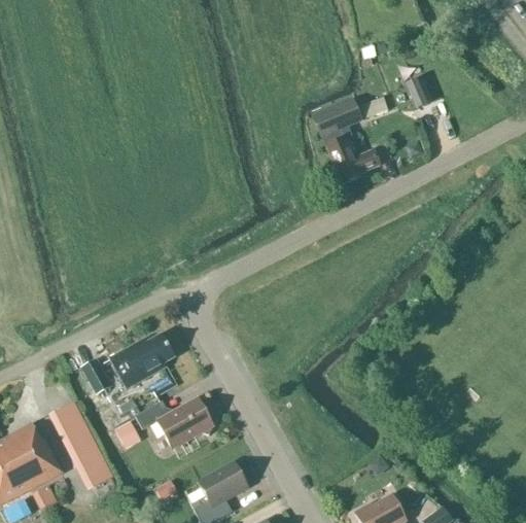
[(414,108),(429,101),(420,78),(405,84),(414,108)]
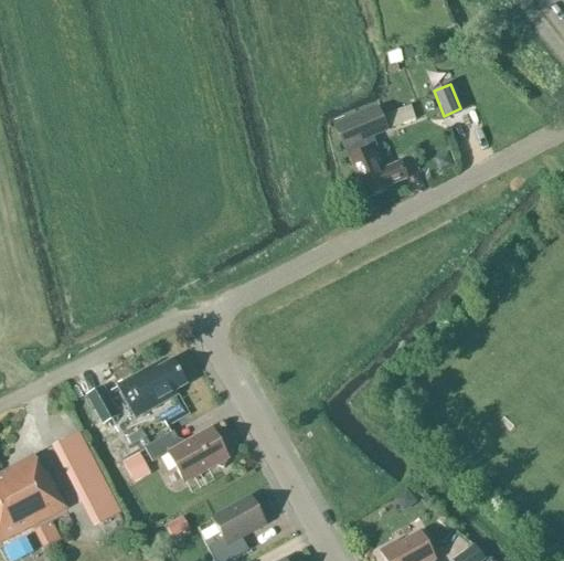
[(393,125),(418,117),(413,102),(387,109),(393,125)]
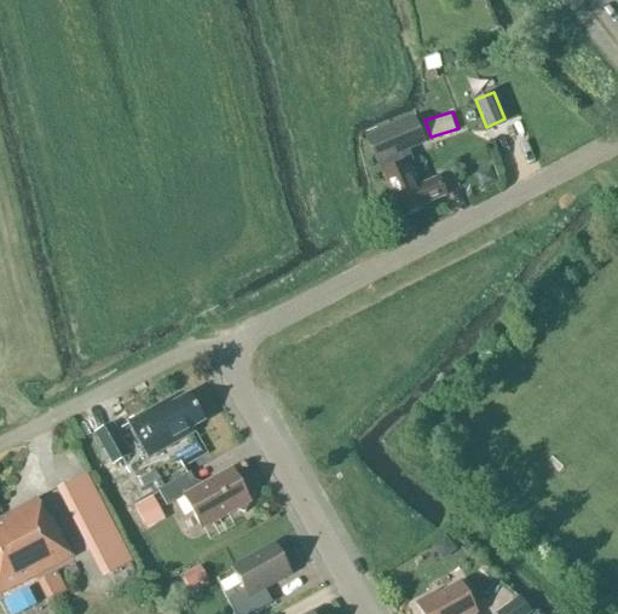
[(415,114),(370,134),(380,156),(381,156),(386,168),(385,168),(404,213),(426,203),(425,201),(448,191),(440,173),(417,183),(408,158),(406,158),(402,146),(425,137),(415,114)]
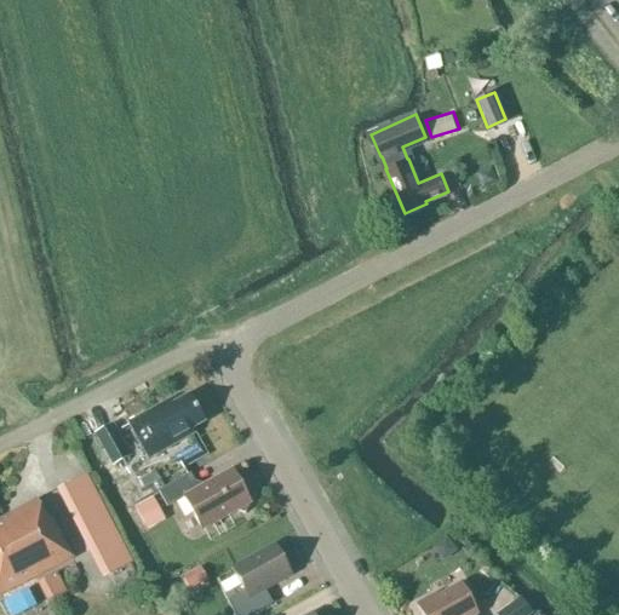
[(492,165),(477,171),(482,183),(483,185),(498,179),(497,176),(492,165)]
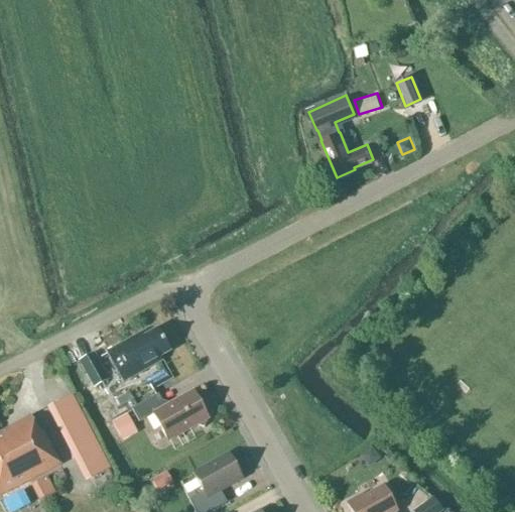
[(125,378),(161,357),(159,354),(170,348),(158,327),(144,335),(142,331),(109,350),(125,378)]
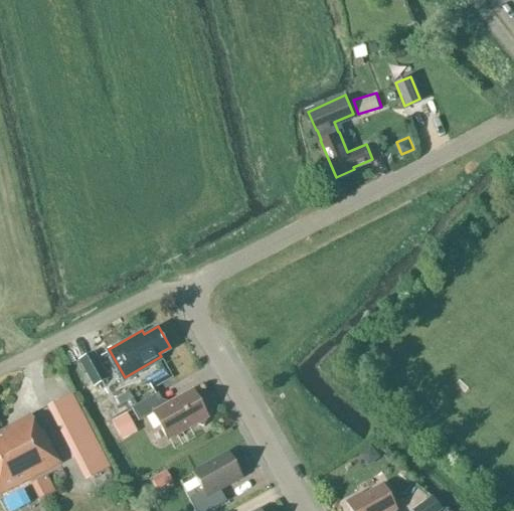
[(108,375),(94,351),(79,359),(94,384),(108,375)]
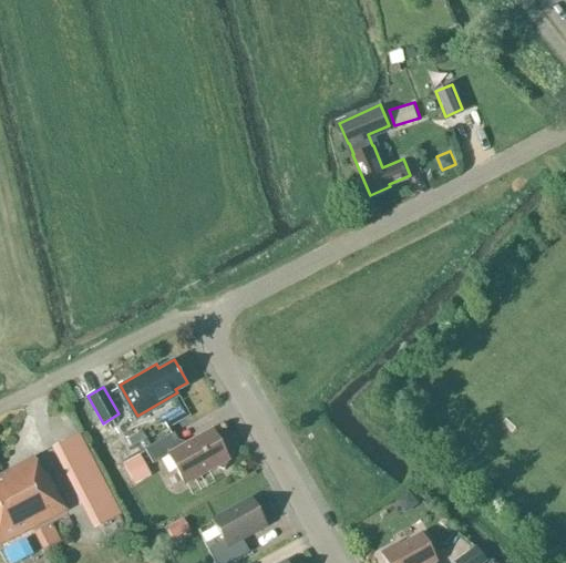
[(170,452),(186,482),(217,464),(226,467),(228,459),(229,458),(228,457),(232,448),(223,446),(212,427),(182,443),(174,430),(145,447),(153,461),(170,452)]
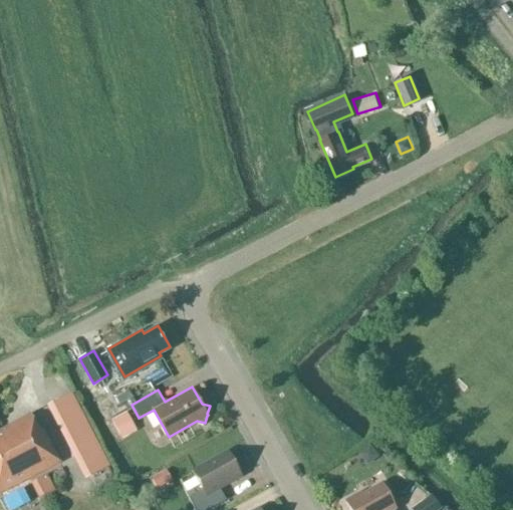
[(111,464),(76,388),(53,398),(88,474),(111,464)]
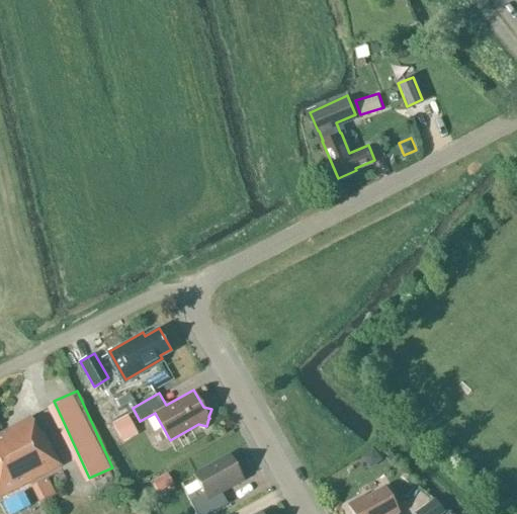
[(112,403),(103,408),(109,418),(118,413),(112,403)]
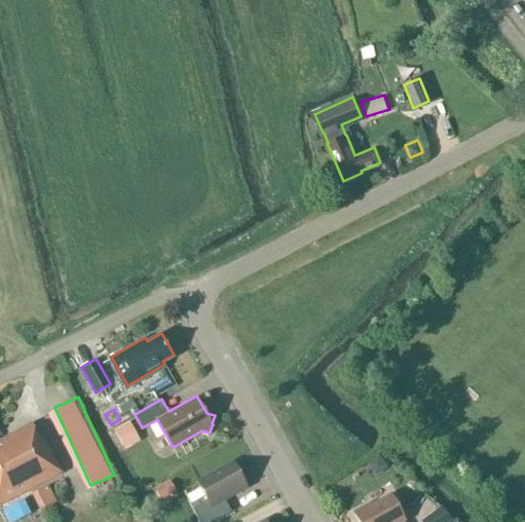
[(138,433),(128,417),(114,425),(122,441),(138,433)]
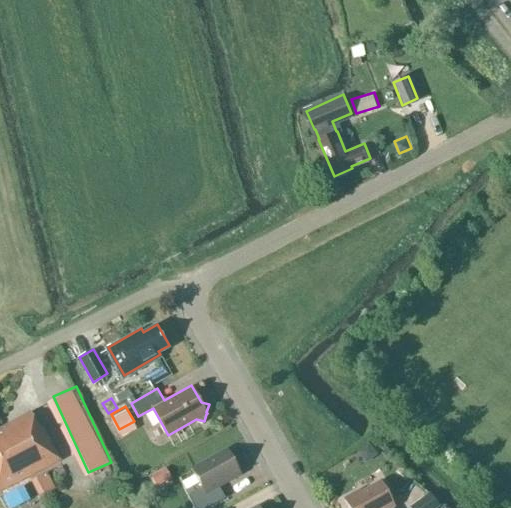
[(0,489),(61,458),(43,423),(40,425),(32,410),(0,426),(0,489)]
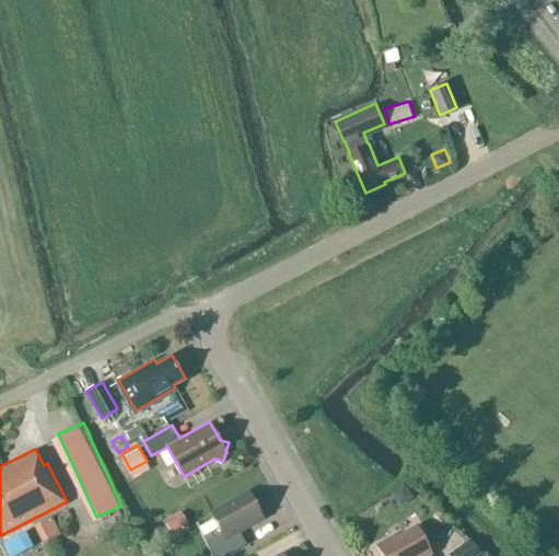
[(403,482),(391,491),(398,500),(404,501),(412,495),(403,482)]
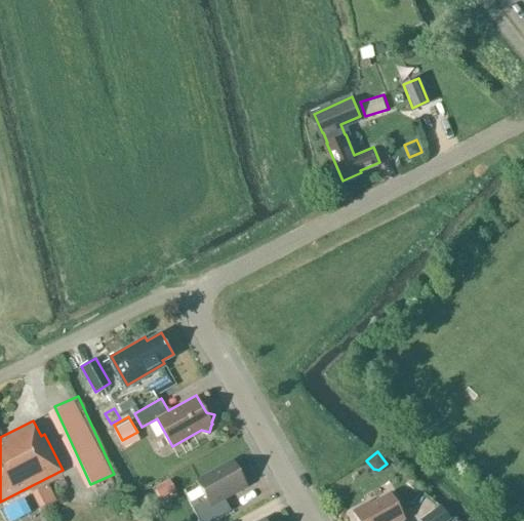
[(233,461),(199,480),(208,497),(193,506),(201,520),(208,520),(231,509),(225,496),(246,483),(233,461)]
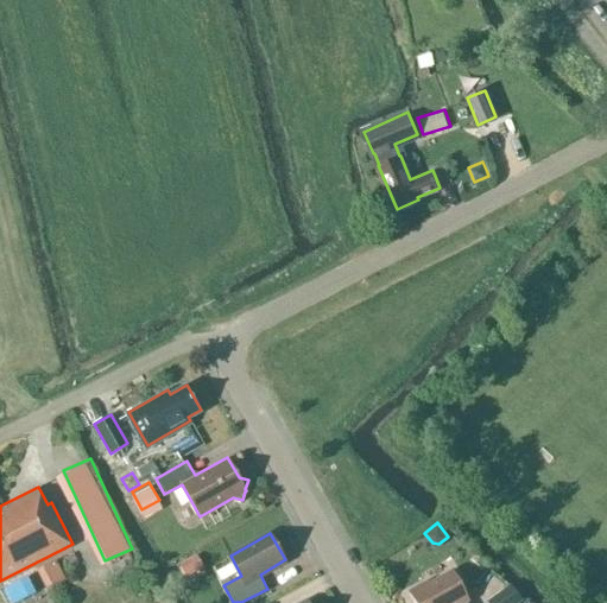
[(469,600),(453,570),(429,583),(428,579),(410,590),(417,602),(467,602),(467,601),(469,600)]
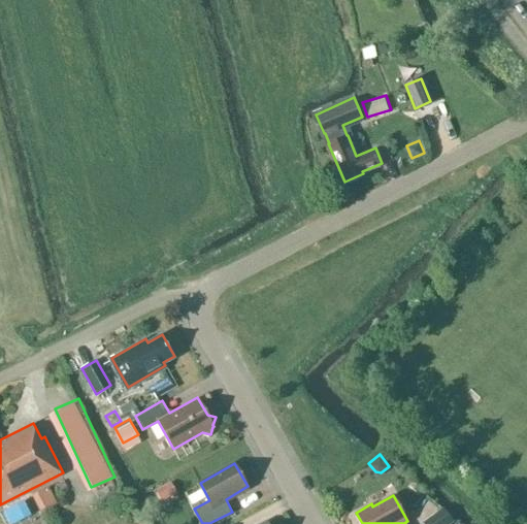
[(442,506),(424,520),(426,523),(448,523),(454,520),(442,506)]
